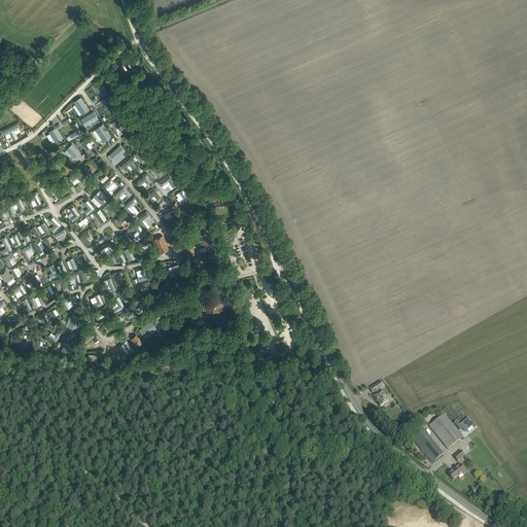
[(116,120),(112,123),(115,129),(119,127),(121,125),(124,128),(125,129),(128,127),(124,119),(117,123),(116,120)]
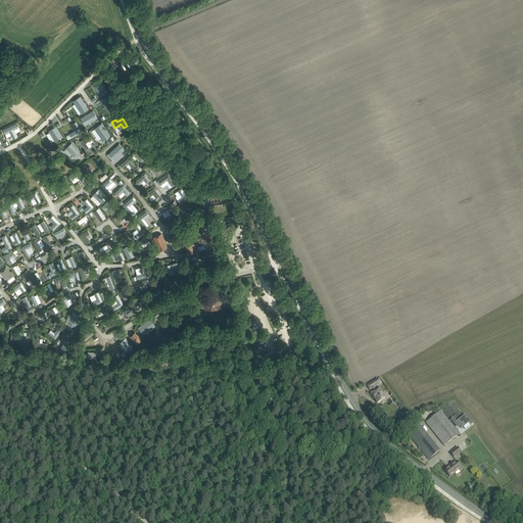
[(101,123),(94,128),(102,140),(109,135),(101,123)]
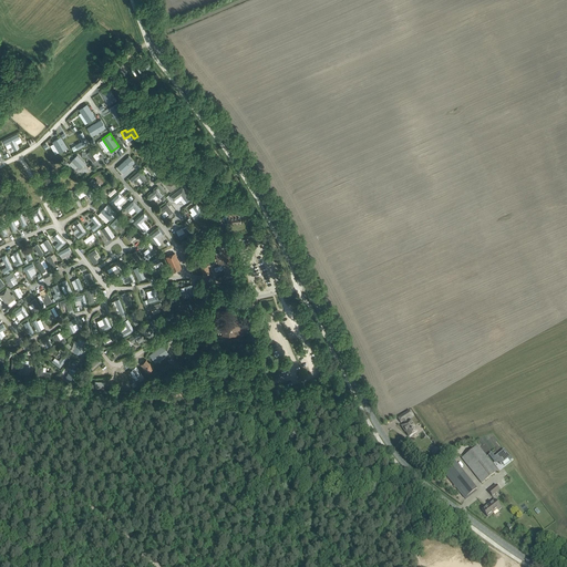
[(142,148),(148,156),(152,153),(145,145),(142,148)]
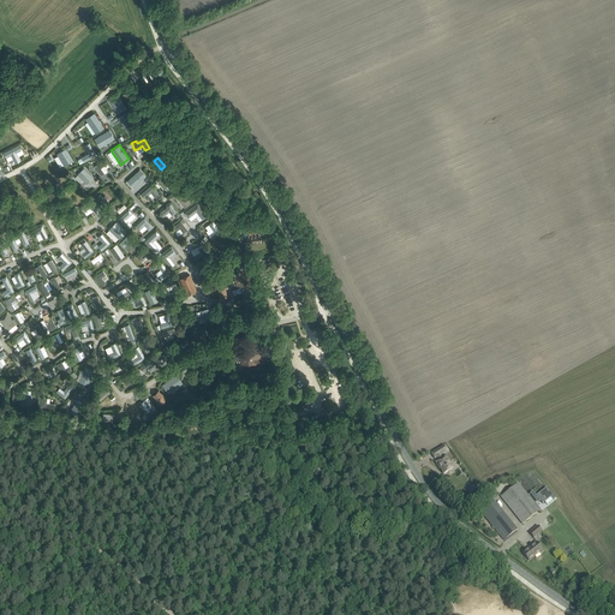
[(94,167),(101,175),(105,173),(101,168),(107,163),(103,160),(94,167)]
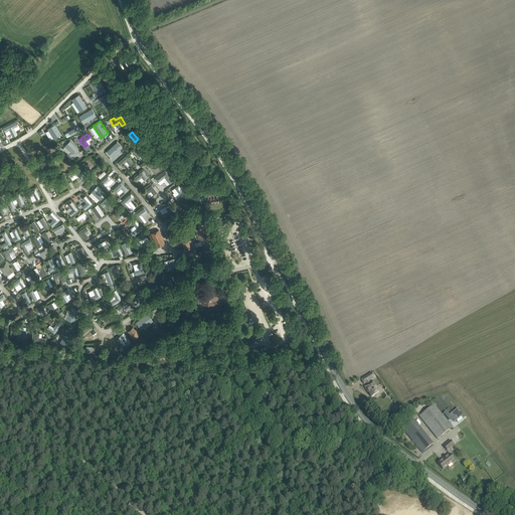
[(65,146),(72,154),(77,148),(70,141),(65,146)]
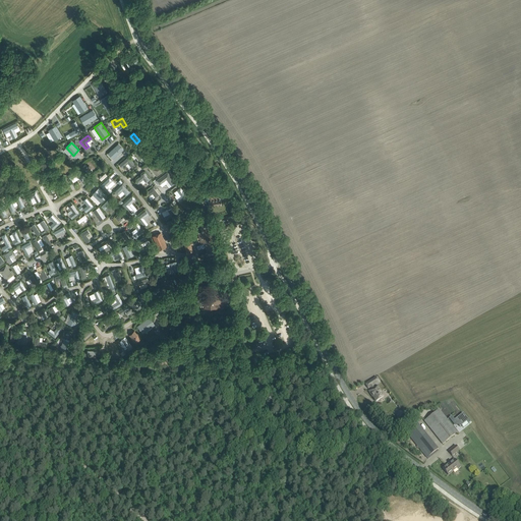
[(135,152),(140,159),(150,152),(145,145),(135,152)]
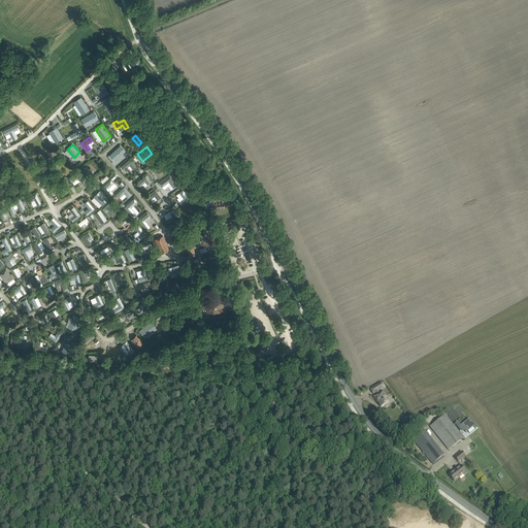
[(121,167),(124,170),(130,165),(133,169),(136,166),(130,159),(121,167)]
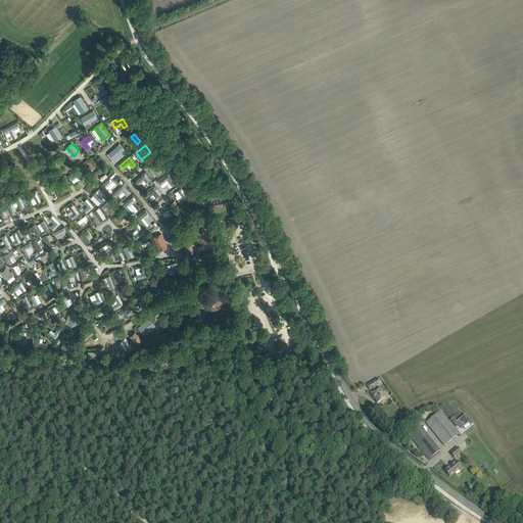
[(151,170),(157,177),(167,170),(161,162),(151,170)]
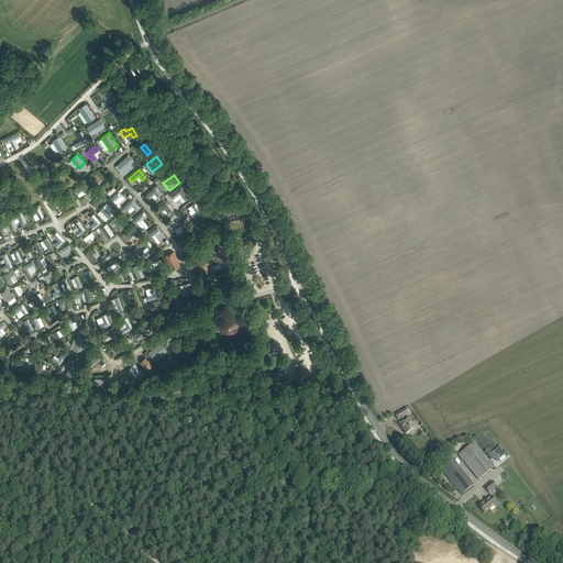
[(89,179),(96,187),(99,184),(98,181),(98,180),(96,178),(95,179),(92,177),(89,179)]
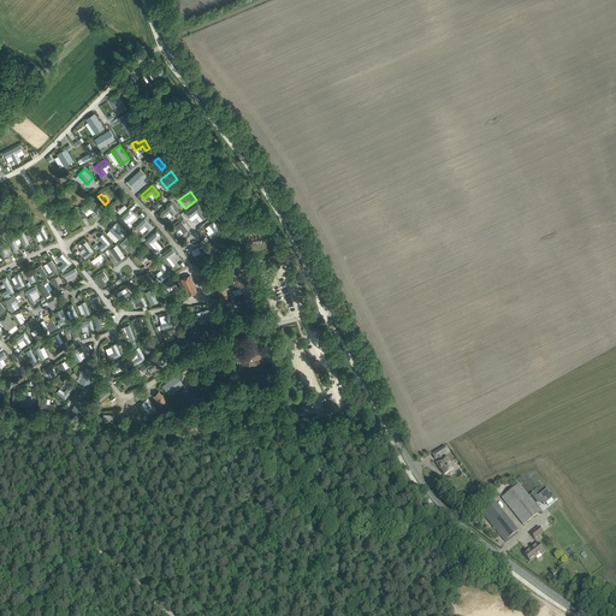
[(199,203),(185,213),(189,218),(197,212),(203,220),(208,215),(199,203)]
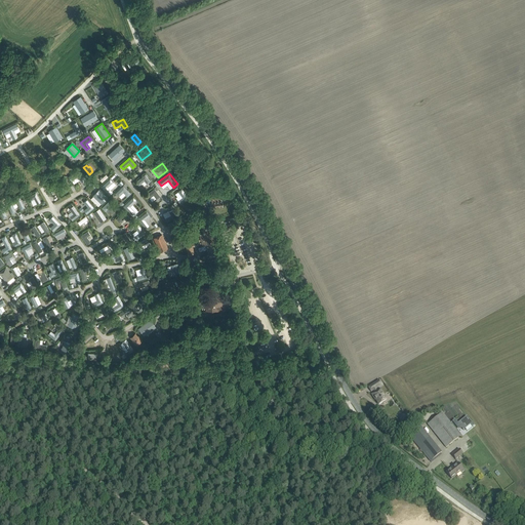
[(135,182),(138,186),(145,180),(147,184),(151,180),(145,174),(135,182)]
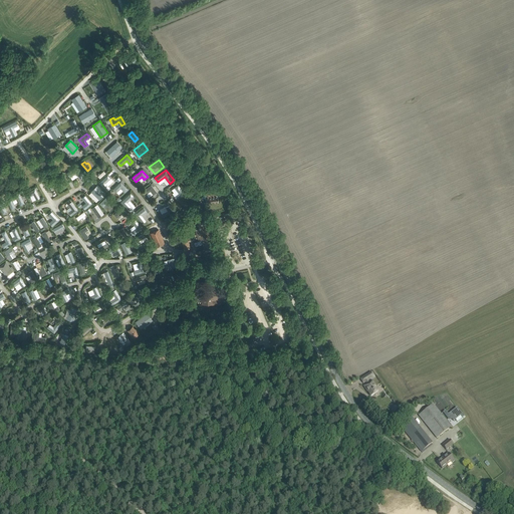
[(54,181),(59,190),(62,187),(58,179),(54,181)]
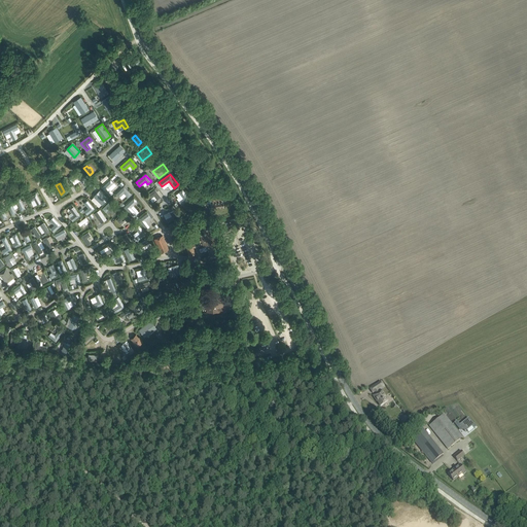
[(132,194),(125,186),(116,194),(119,197),(124,192),(128,198),(132,194)]
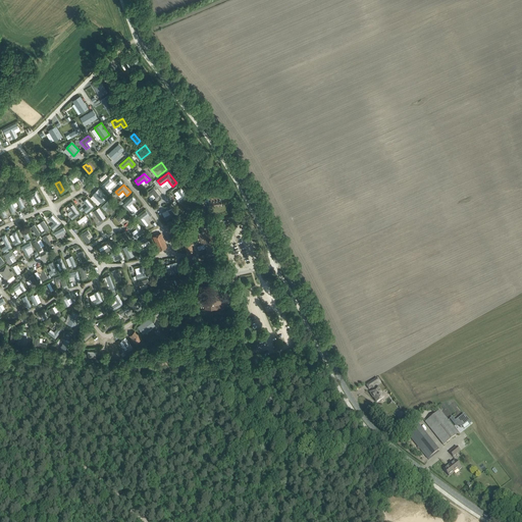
[(144,195),(147,198),(153,194),(156,198),(159,196),(155,190),(157,188),(155,185),(153,187),(154,188),(144,195)]
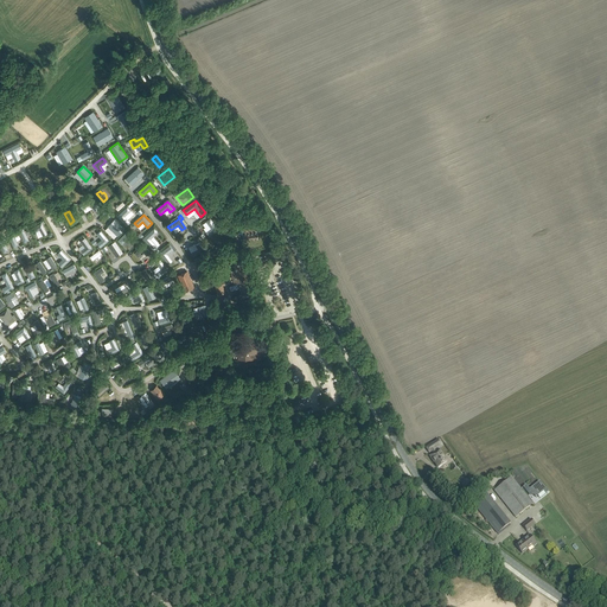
[(211,229),(206,232),(210,237),(219,230),(211,218),(206,222),(211,229)]
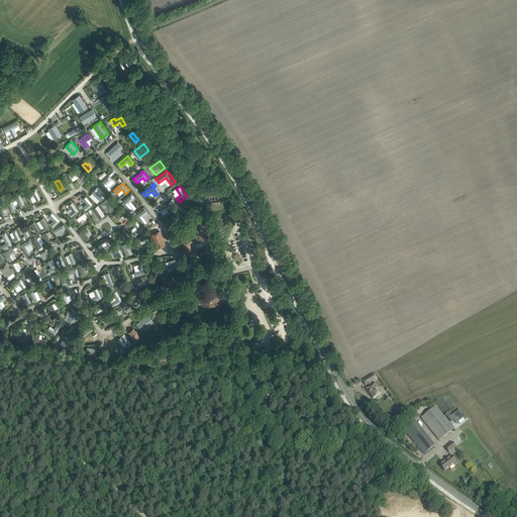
[(33,195),(36,201),(40,199),(35,190),(28,194),(30,197),(33,195)]
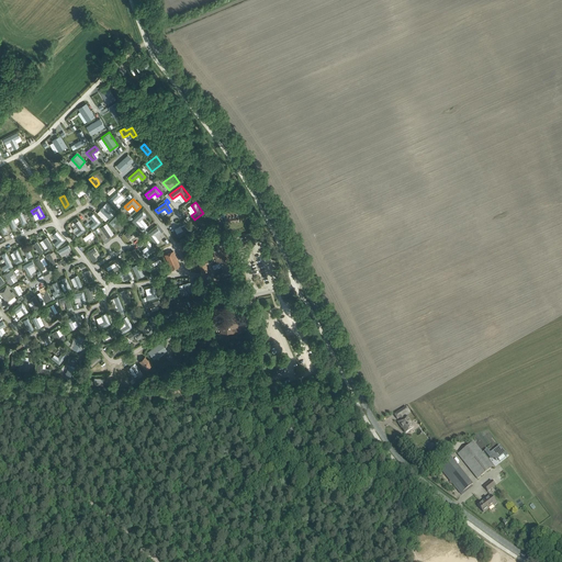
[(237,211),(229,212),(229,206),(224,206),(225,212),(224,213),(222,214),(221,214),(221,215),(221,217),(222,218),(223,218),(225,218),(225,223),(239,221),(237,211)]
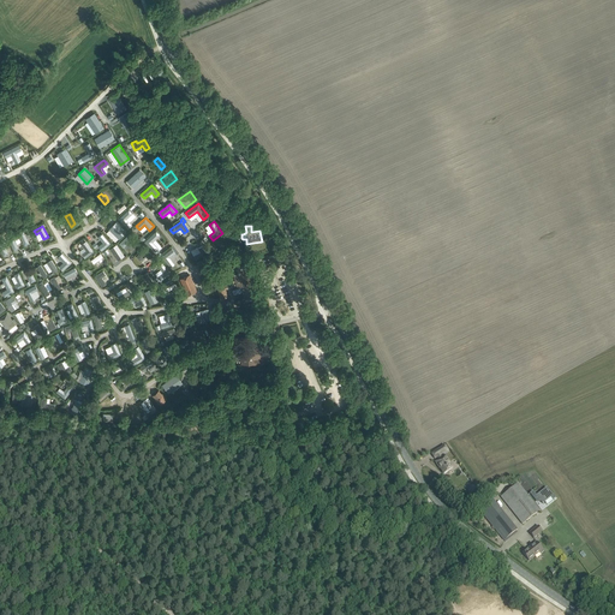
[(25,245),(29,243),(24,231),(19,233),(25,245)]
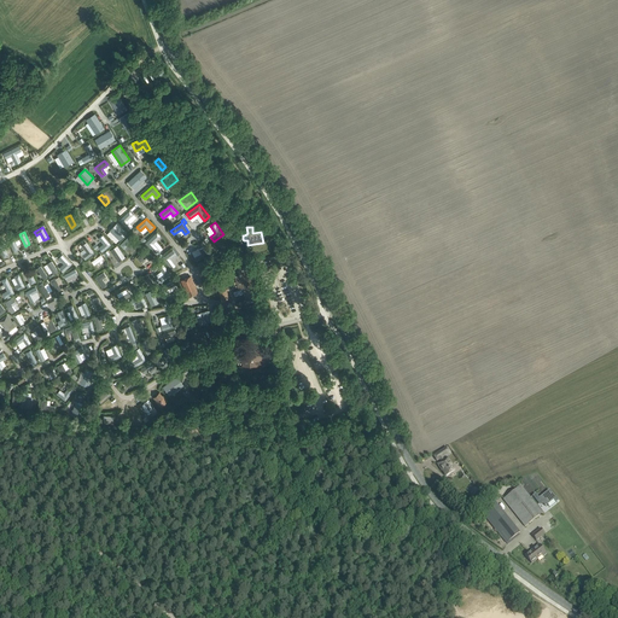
[(135,249),(139,245),(130,235),(121,245),(124,249),(130,243),(135,249)]
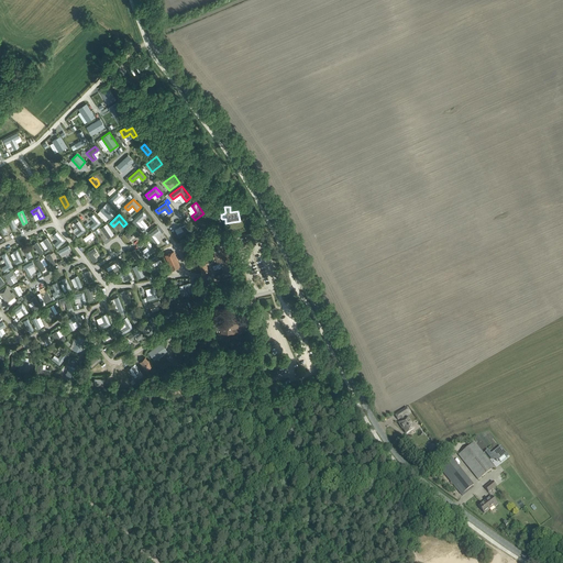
[(12,216),(8,218),(13,229),(18,227),(12,216)]
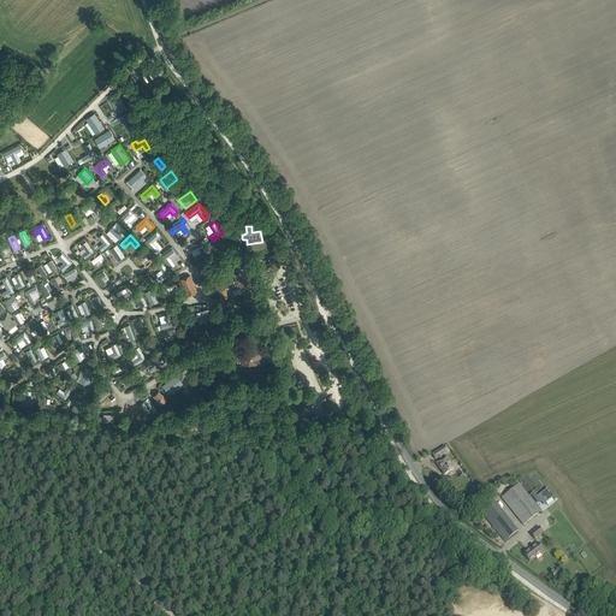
[(82,254),(86,259),(94,252),(86,242),(82,246),(86,250),(82,254)]
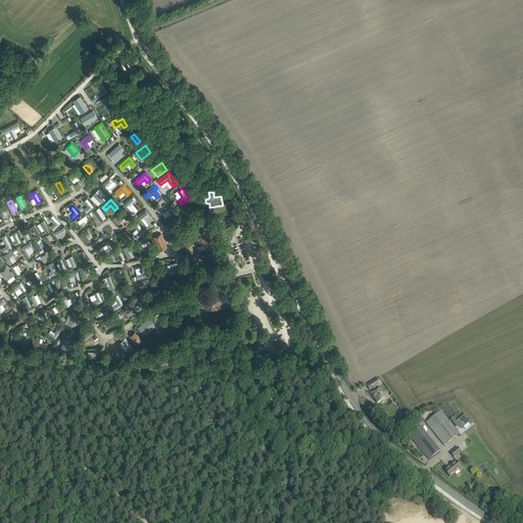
[(131,212),(134,216),(142,208),(140,205),(131,212)]
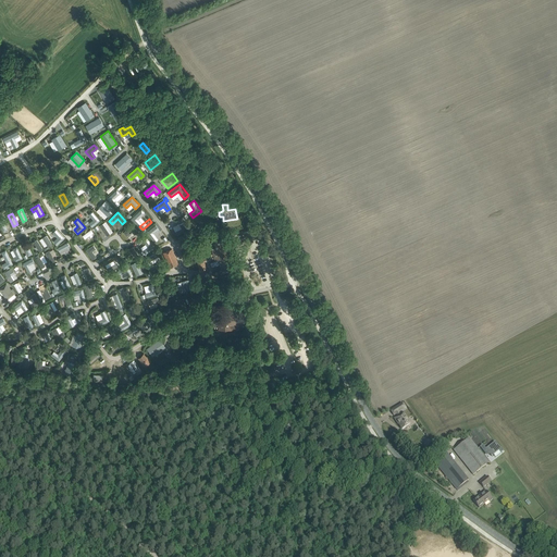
[(99,225),(107,236),(113,232),(106,221),(99,225)]
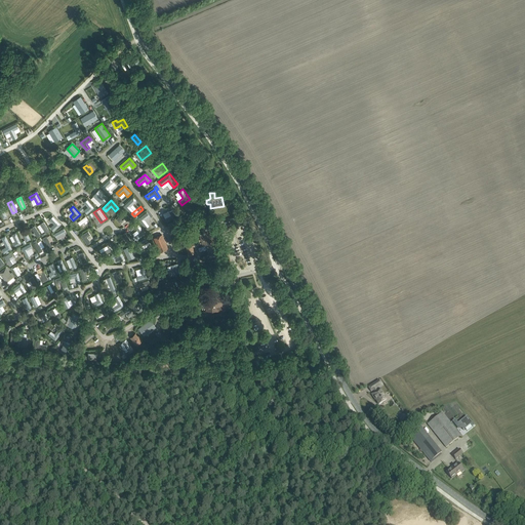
[(165,217),(167,221),(176,216),(173,209),(169,211),(171,215),(165,217)]
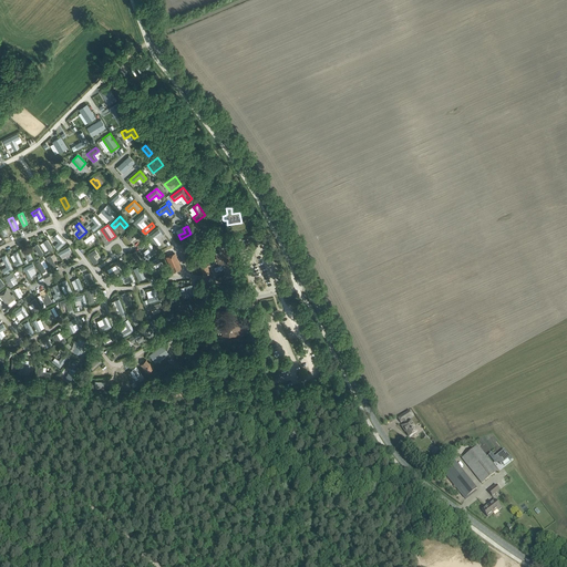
[(135,236),(137,239),(141,236),(135,229),(126,237),(130,240),(135,236)]
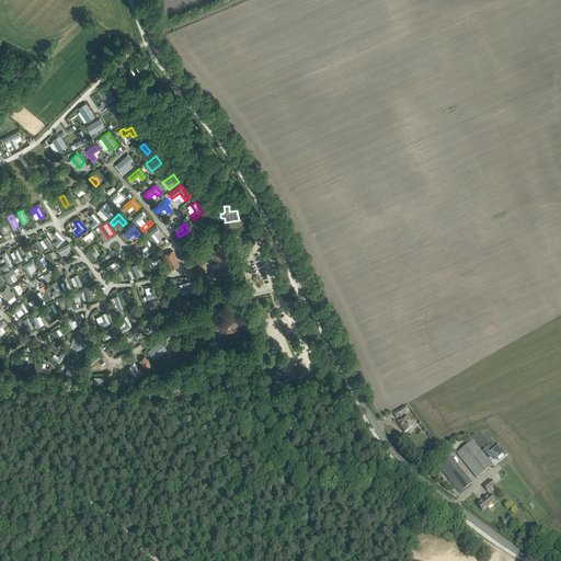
[(53,238),(59,245),(65,241),(58,233),(53,238)]
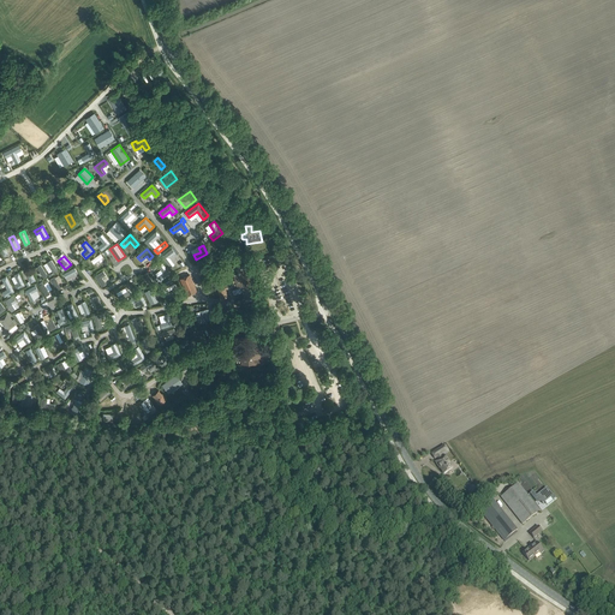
[(169,266),(172,269),(183,262),(180,258),(173,263),(173,262),(171,263),(171,264),(169,266)]
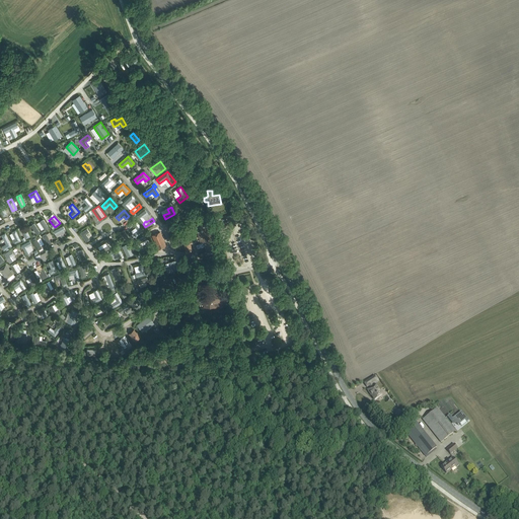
[(40,221),(45,230),(49,228),(44,219),(40,221)]
